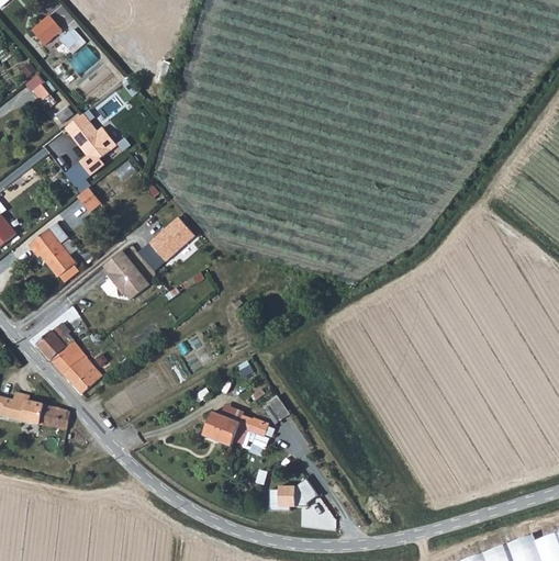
[(43,41),(59,24),(46,10),(29,25),(43,41)]
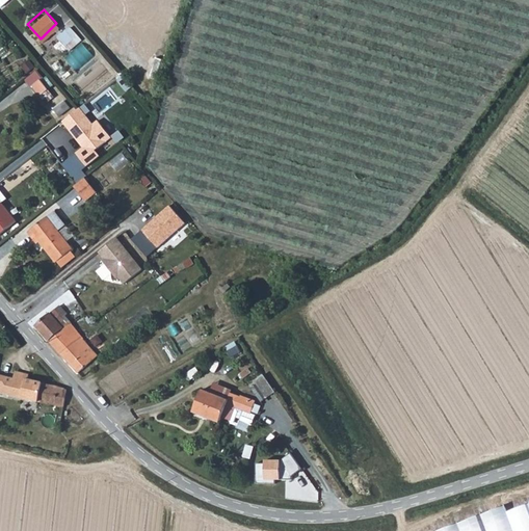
[(67,54),(81,41),(70,27),(55,40),(67,54)]
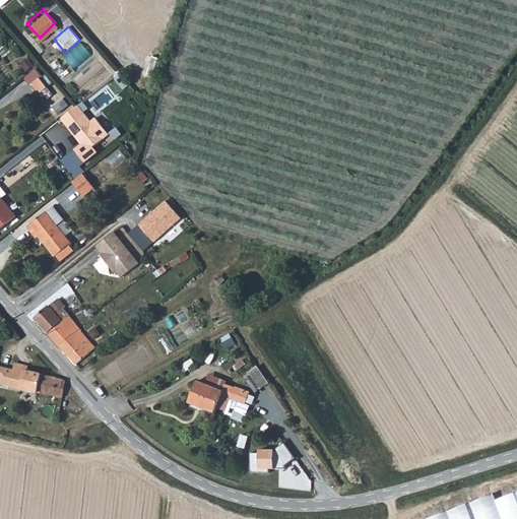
[(78,51),(86,60),(91,56),(83,47),(78,51)]
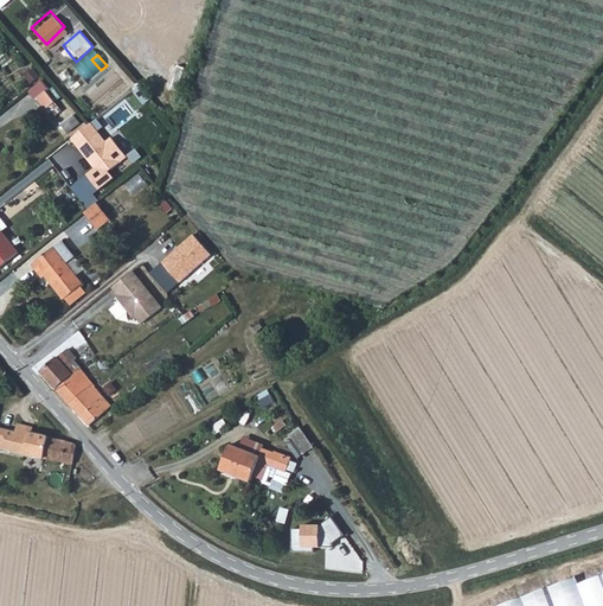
[(25,77),(31,84),(39,77),(33,70),(25,77)]
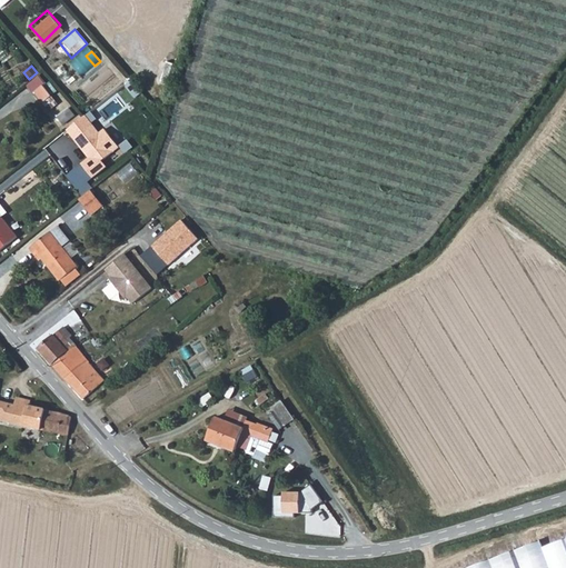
[(137,87),(129,78),(122,83),(129,92),(137,87)]
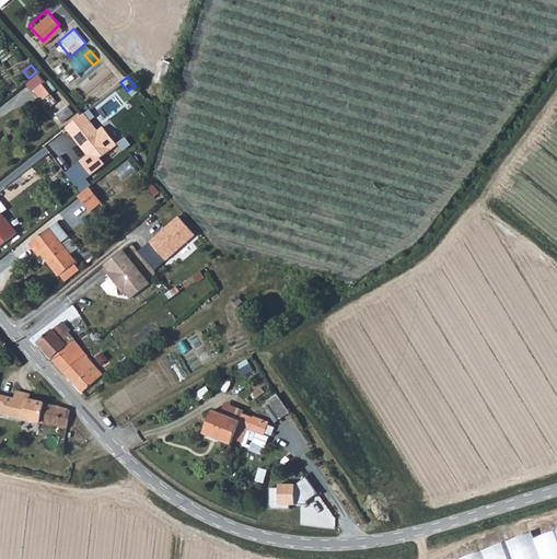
[(42,100),(51,92),(42,80),(32,88),(42,100)]
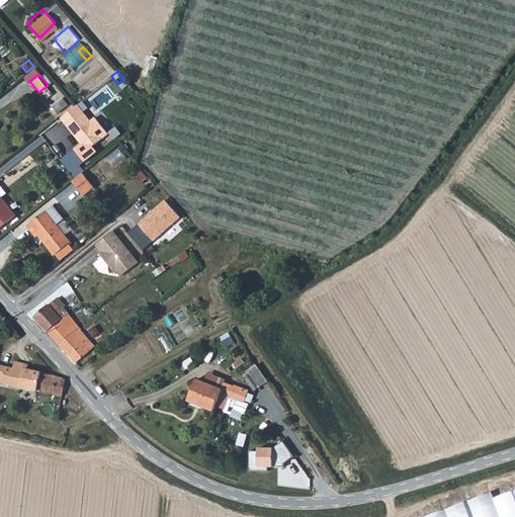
[(63,99),(53,107),(57,113),(68,106),(63,99)]
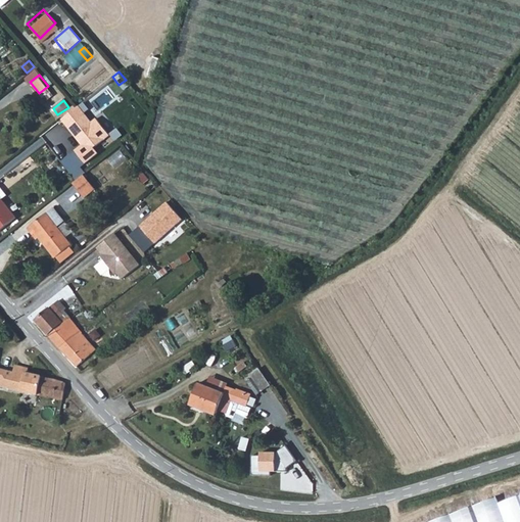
[(80,107),(62,121),(81,143),(83,143),(84,146),(77,152),(87,164),(99,154),(95,149),(110,137),(97,120),(92,124),(80,107)]
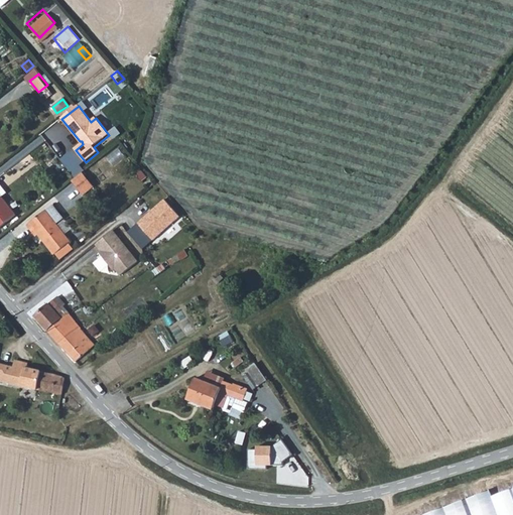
[(77,175),(66,183),(72,191),(83,182),(77,175)]
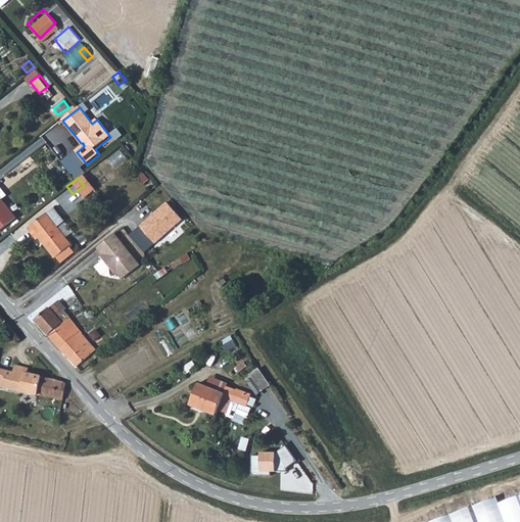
[(0,196),(5,192),(0,185),(0,226),(14,215),(0,198),(0,196)]
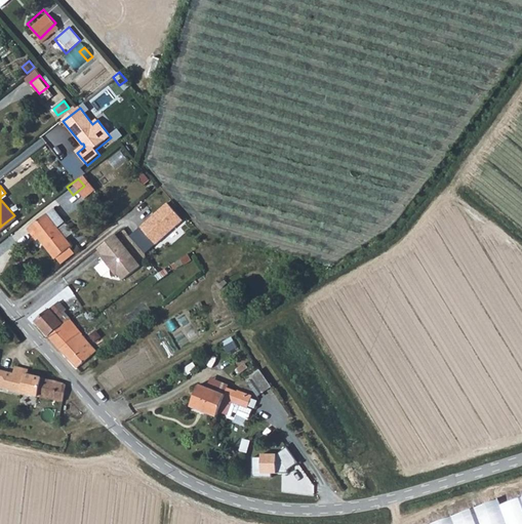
[(89,193),(84,186),(73,195),(78,201),(89,193)]
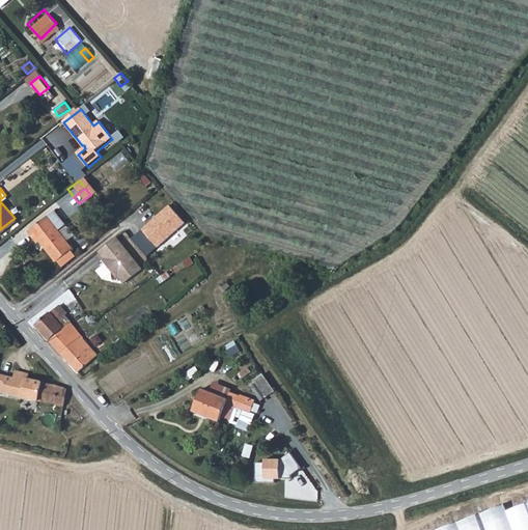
[(139,228),(154,247),(183,223),(167,205),(139,228)]
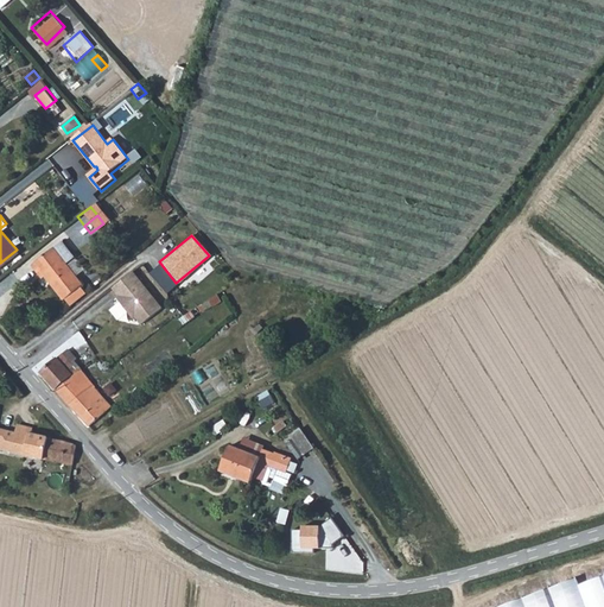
[(59,303),(63,301),(81,286),(65,265),(74,259),(62,242),(29,267),(39,282),(42,280),(59,303)]
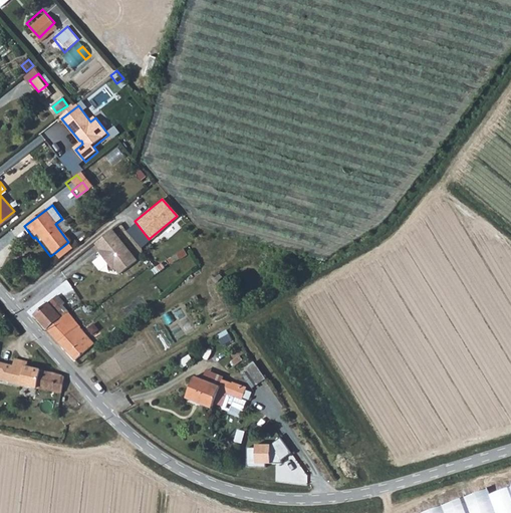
[(135,259),(110,228),(92,242),(97,249),(96,250),(110,268),(111,266),(117,273),(135,259)]
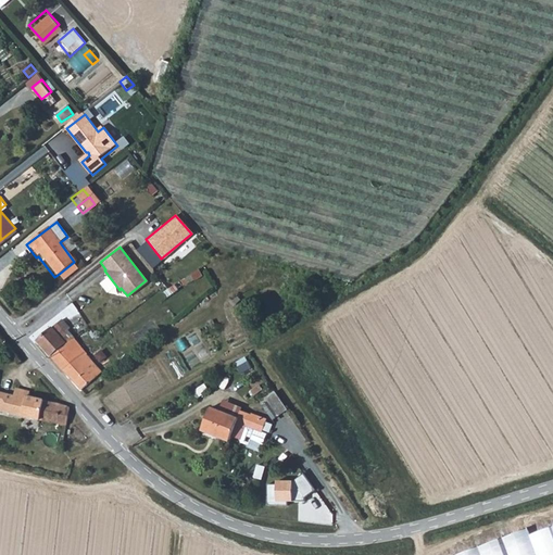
[(74,262),(58,275),(63,279),(78,267),(74,262)]
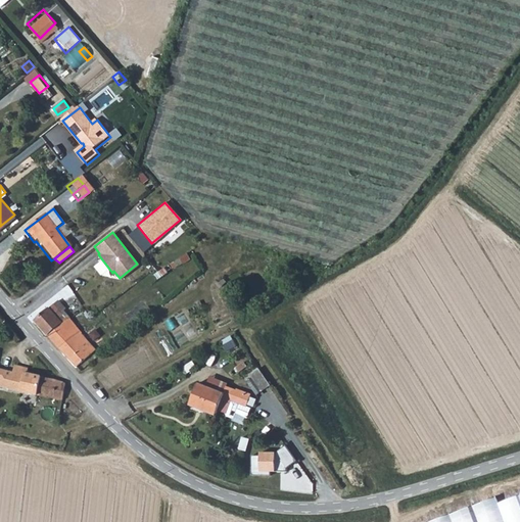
[(33,303),(38,299),(32,293),(28,297),(33,303)]
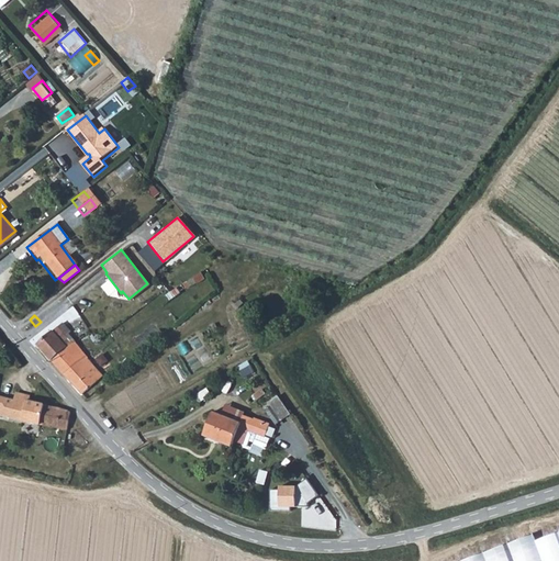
[(66,346),(70,343),(55,325),(35,343),(48,357),(64,344),(66,346)]
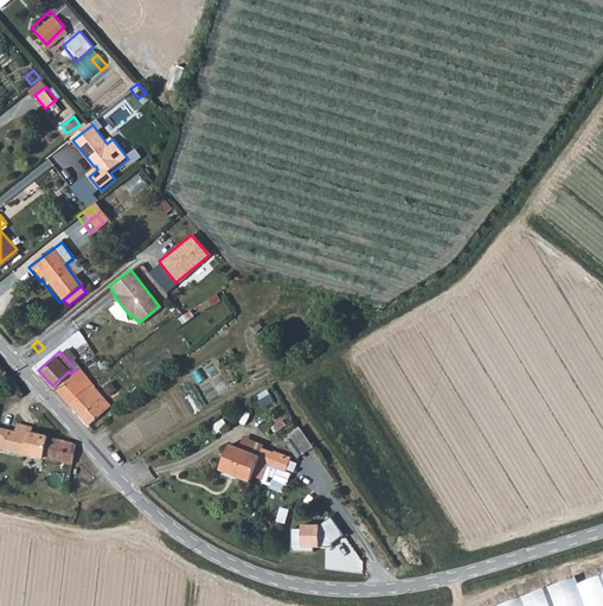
[(191,375),(211,402),(229,389),(209,362),(191,375)]
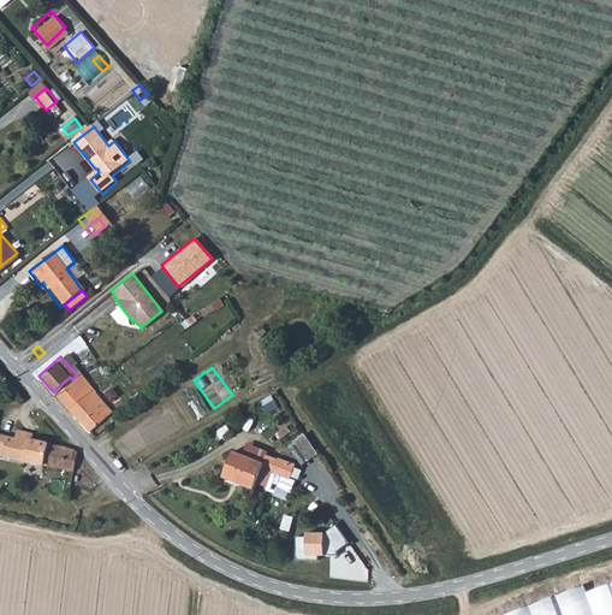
[(53,391),(67,408),(94,386),(81,372),(77,376),(72,379),(70,377),(53,391)]
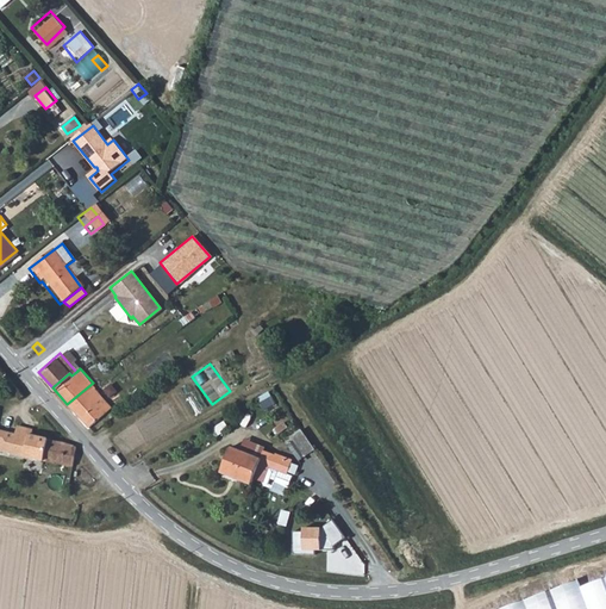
[(97,386),(93,383),(67,404),(87,426),(110,408),(93,390),(97,386)]
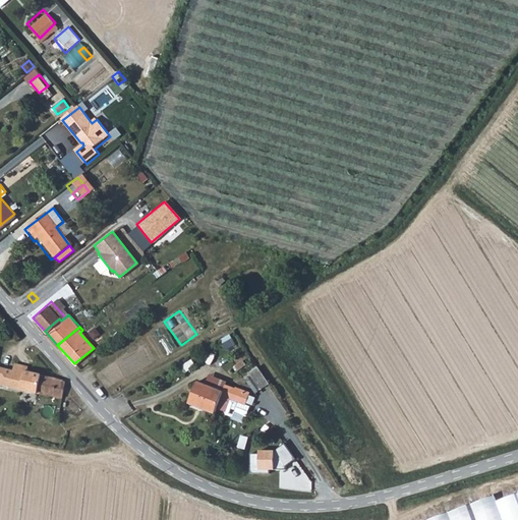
[(35,399),(38,392),(61,398),(64,383),(63,382),(25,370),(26,366),(10,362),(7,370),(0,368),(0,383),(13,387),(12,390),(27,394),(26,397),(35,399)]
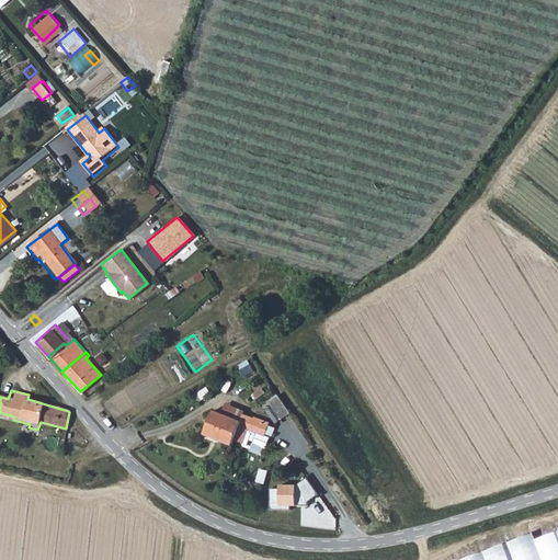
[(291,411),(279,393),(269,399),(272,403),(265,407),(275,421),(291,411)]
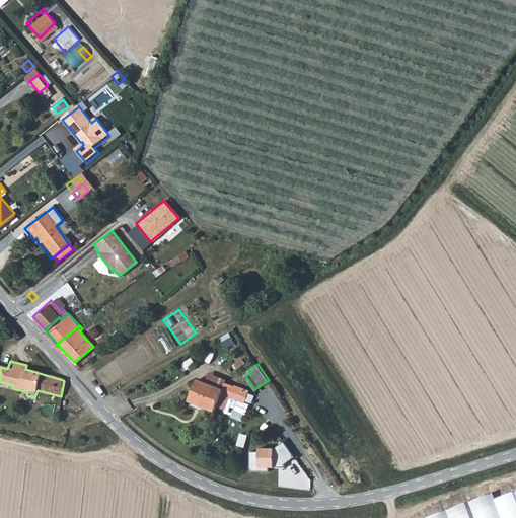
[(224,381),(222,389),(196,379),(187,401),(213,412),(215,408),(222,411),(227,396),(235,399),(232,409),(244,414),(247,403),(243,401),(247,390),(224,381)]
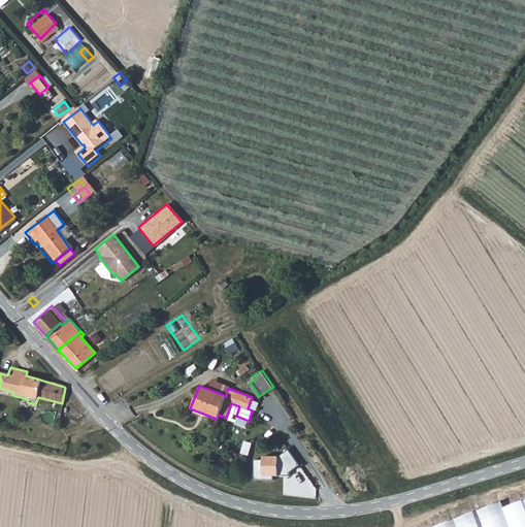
[(524,526),(524,499),(501,508),(498,501),(431,526),(524,526)]
